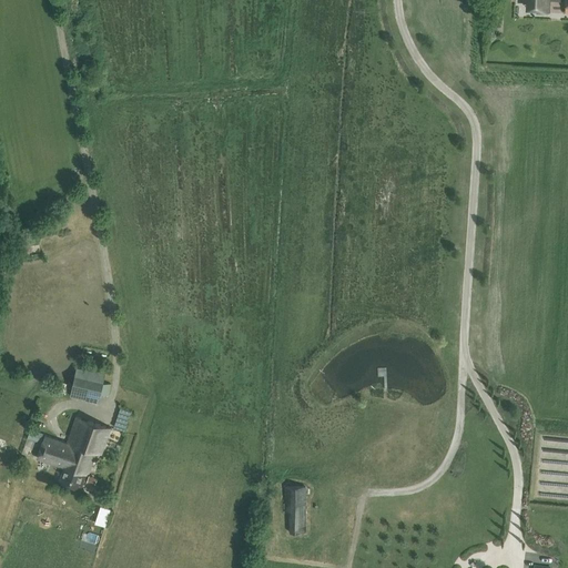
[(537,0),(537,11),(549,11),(549,0),(537,0)]
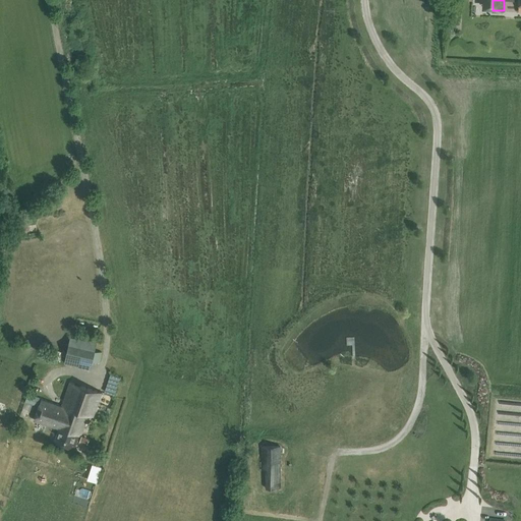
[(520,0),(504,0),(519,1),(518,11),(520,11),(520,0)]
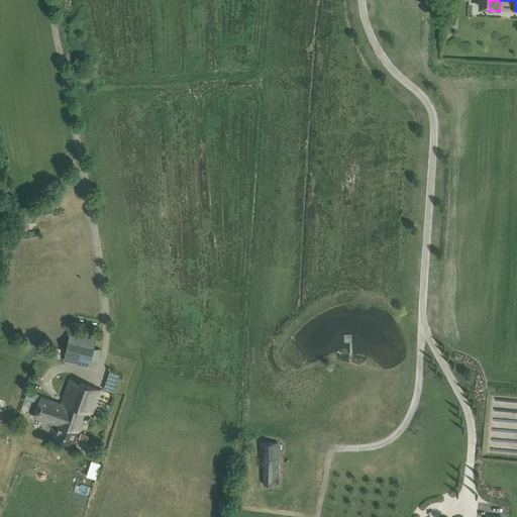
[(70,336),(65,362),(91,367),(93,357),(99,358),(102,343),(70,336)]
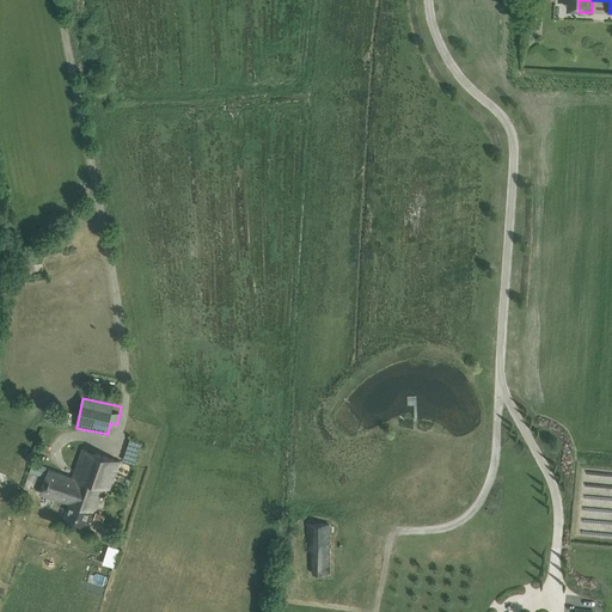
[(142,445),(130,441),(122,463),(135,467),(142,445)]
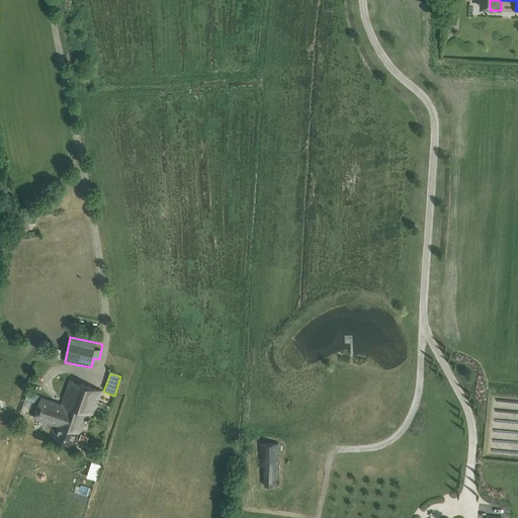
[(78,407),(86,385),(69,379),(61,404),(40,397),(33,417),(58,426),(58,425),(60,426),(62,420),(63,421),(64,418),(70,420),(75,406),(78,407)]
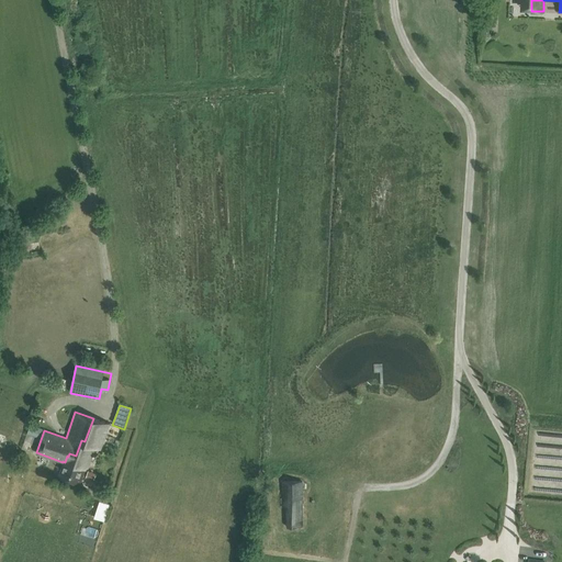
[(63,461),(63,462),(57,475),(79,483),(85,467),(87,468),(93,447),(100,449),(109,424),(93,418),(85,441),(81,440),(76,456),(69,453),(68,457),(67,456),(65,462),(63,461)]
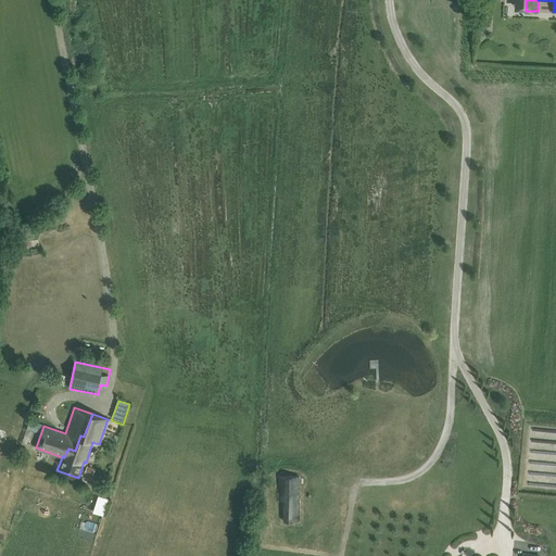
[(92,475),(95,468),(87,465),(84,472),(92,475)]
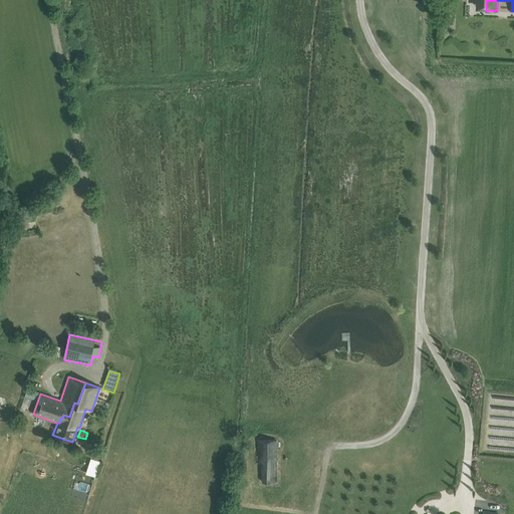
[(261,482),(277,481),(277,440),(257,440),(257,464),(261,464),(261,482)]
